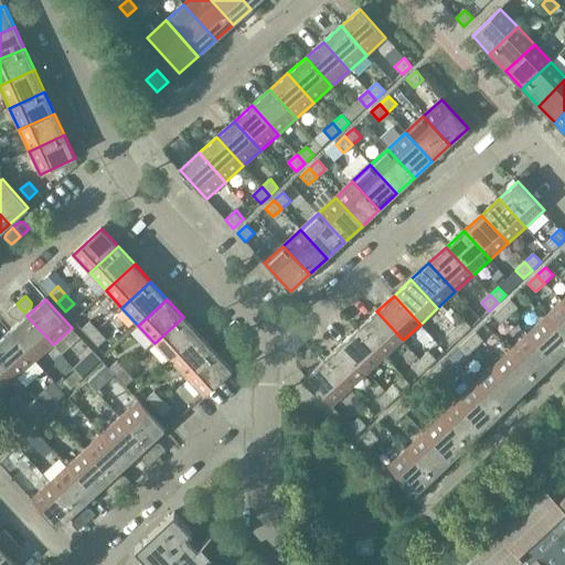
[(502,308),(510,316),(519,308),(511,299),(502,308)]
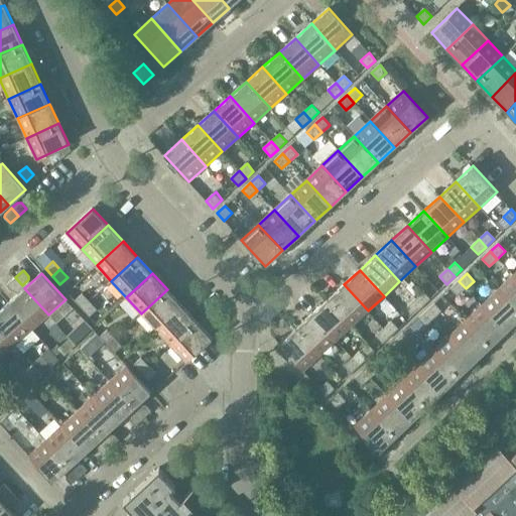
[(497,290),(515,309),(515,278),(513,275),(497,290)]
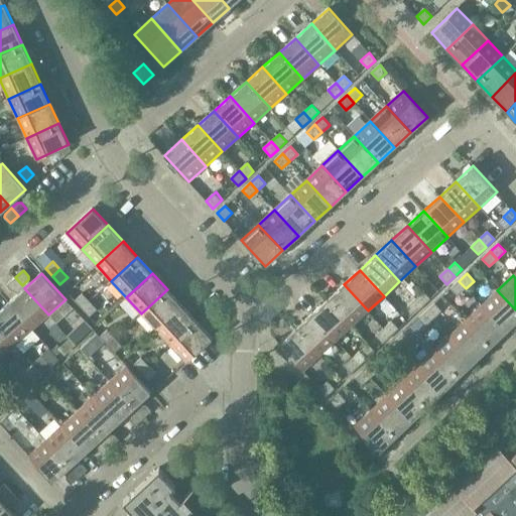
[(22,285),(15,277),(7,285),(12,290),(15,291),(22,285)]
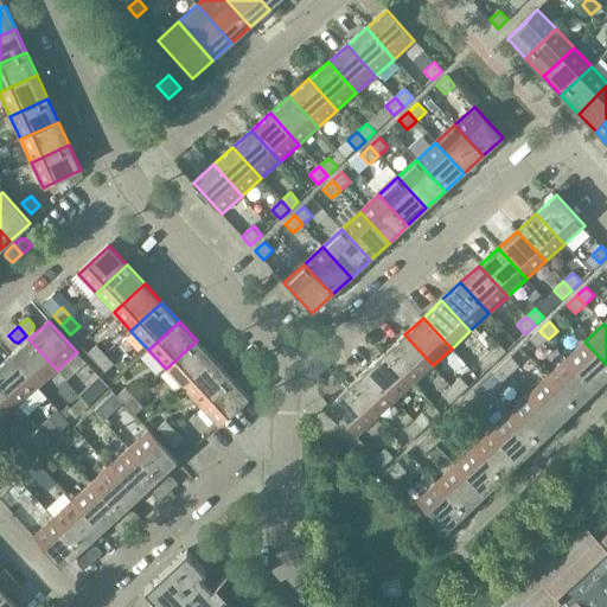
[(540,331),(530,339),(538,349),(548,339),(540,331)]
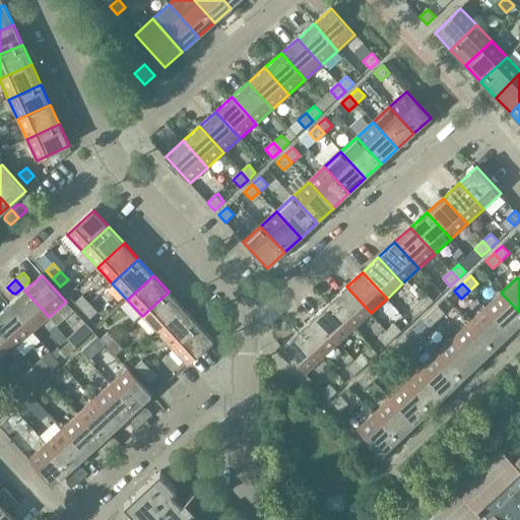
[(346,286),(330,302),(354,328),(371,313),(346,286)]
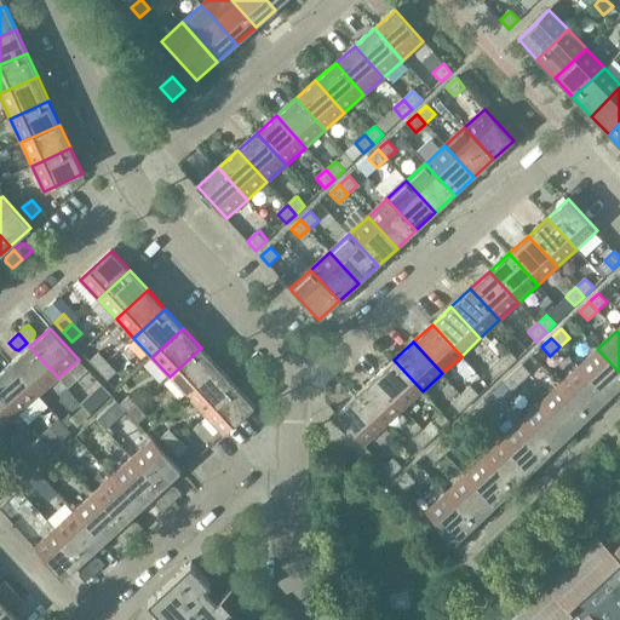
[(29,346),(10,363),(38,396),(58,378),(29,346)]
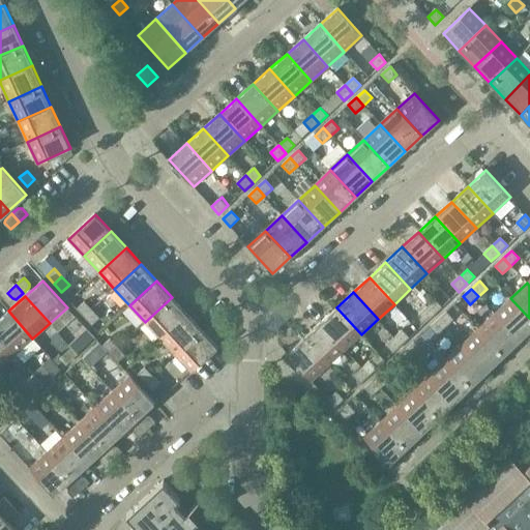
[(145,322),(159,339),(186,314),(172,297),(145,322)]
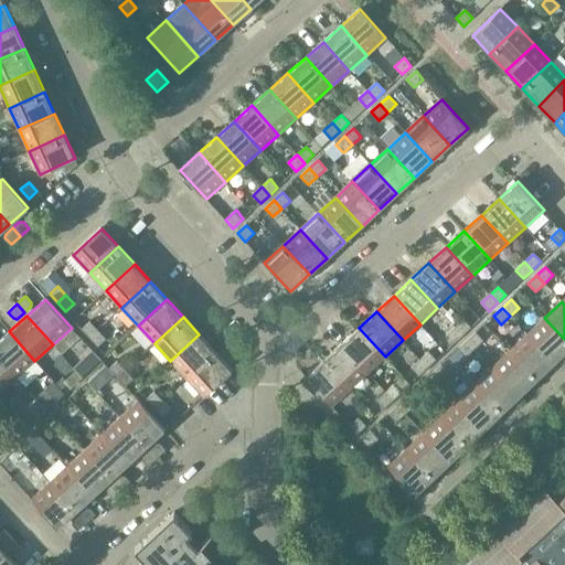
[(528,334),(554,363),(564,352),(564,339),(544,318),(528,334)]
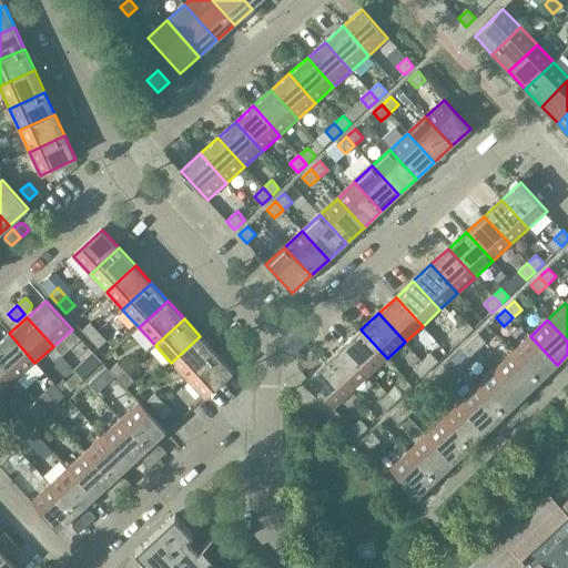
[(457,328),(465,337),(474,328),(466,321),(457,328)]
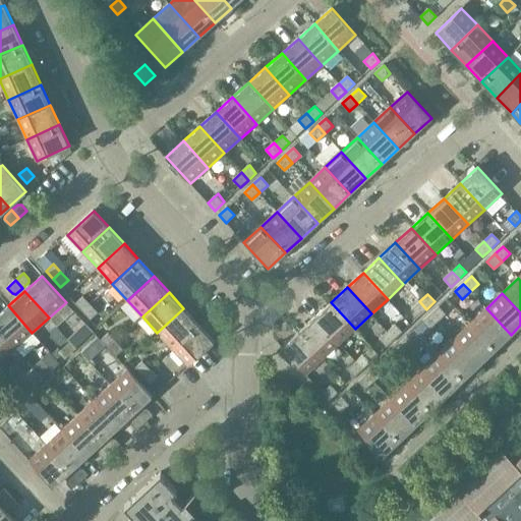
[(75,303),(82,311),(91,304),(82,296),(75,303)]
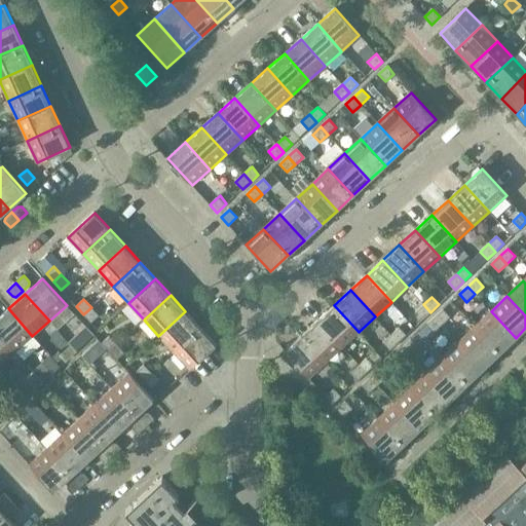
[(430,312),(423,304),(415,312),(422,320),(430,312)]
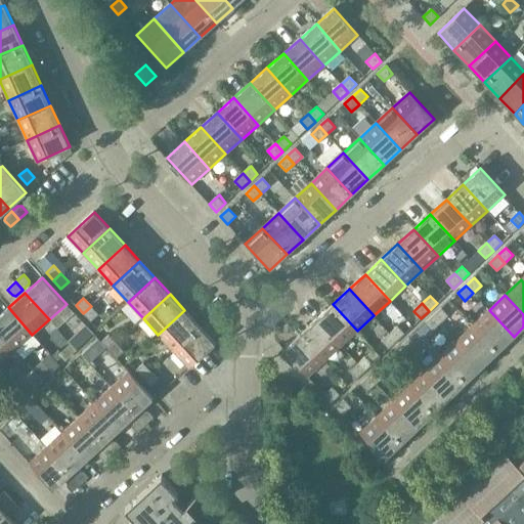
[(333,304),(316,319),(341,346),(357,331),(333,304)]
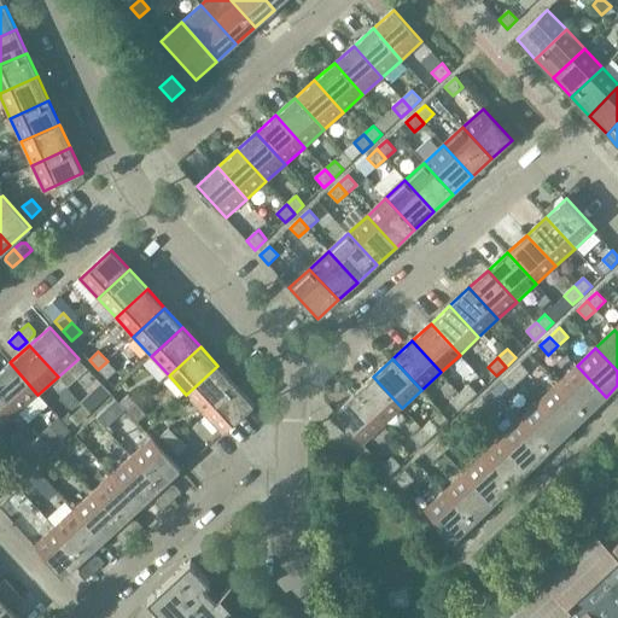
[(108,361),(98,369),(108,379),(116,371),(108,361)]
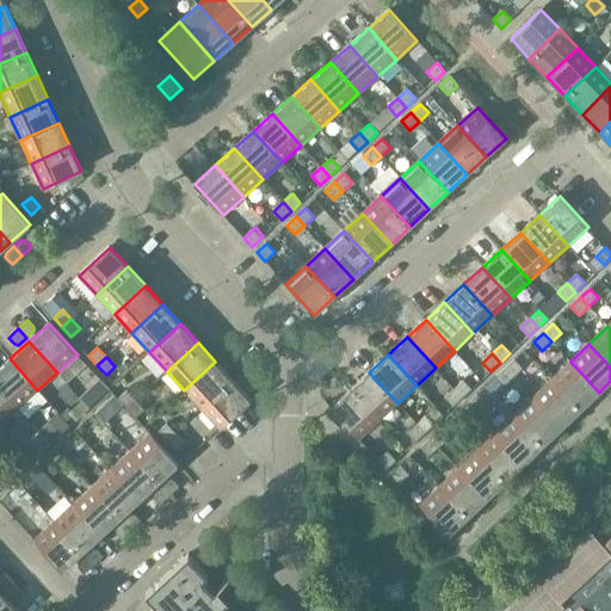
[(10,358),(0,366),(0,386),(18,407),(37,390),(10,358)]
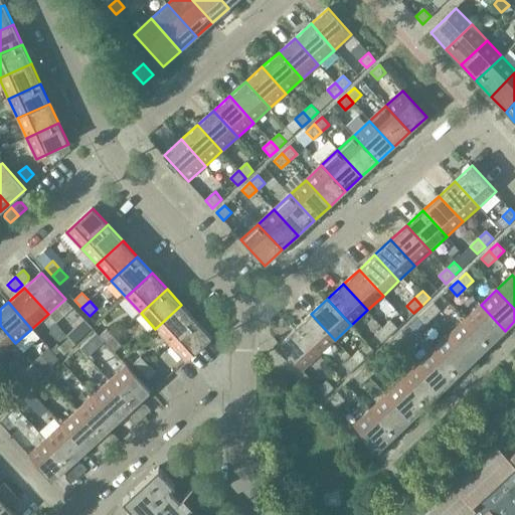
[(425,310),(433,318),(441,310),(434,303),(425,310)]
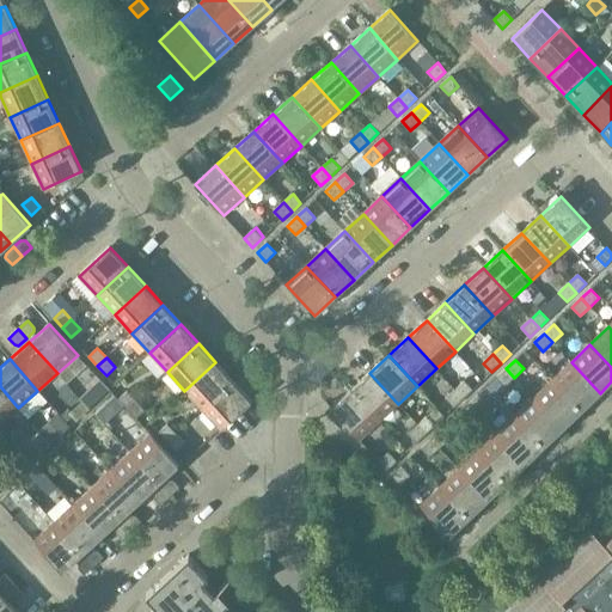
[(215,362),(184,391),(202,410),(233,381),(215,362)]
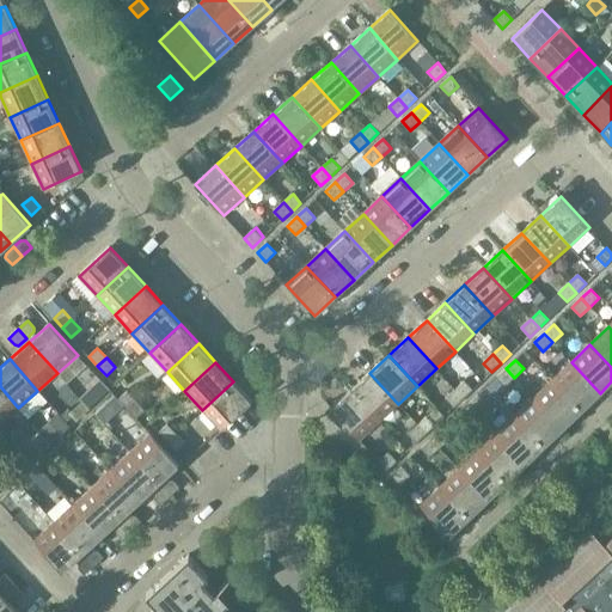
[(600,393),(571,362),(552,380),(582,410),(600,393)]
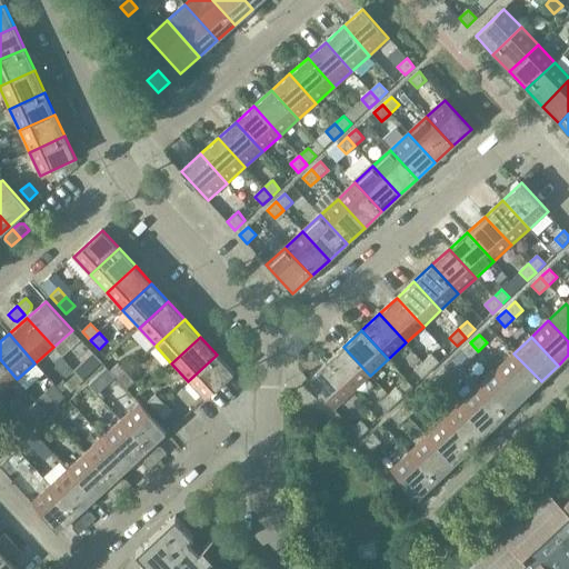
[(478,351),(470,342),(461,351),(469,359),(478,351)]
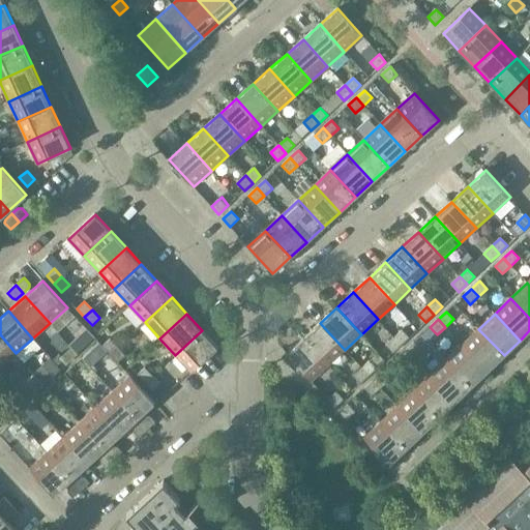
[(320,323),(303,337),(328,364),(345,350),(320,323)]
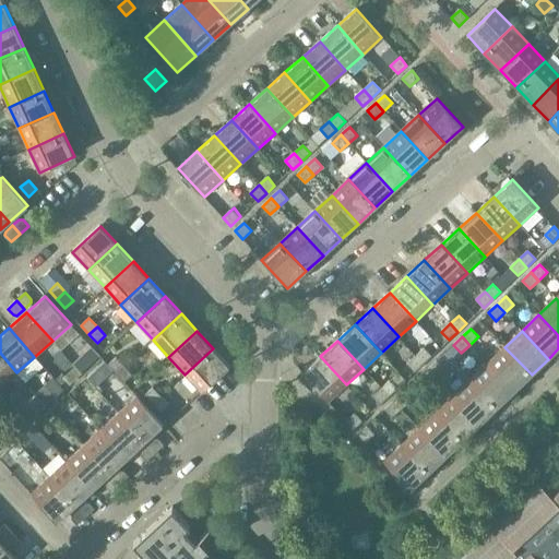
[(504,347),(487,364),(514,391),(532,375),(504,347)]
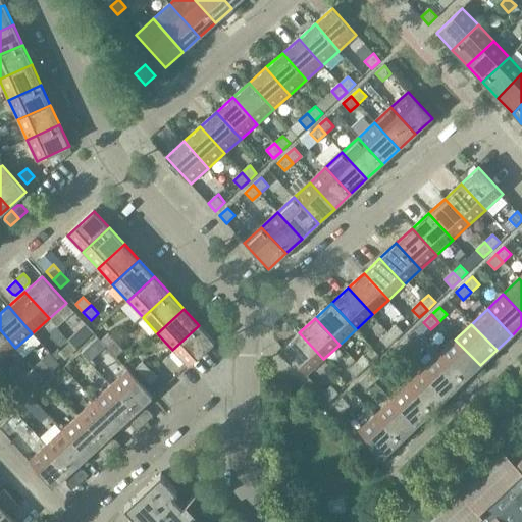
[(199,325),(172,350),(189,366),(214,342),(199,325)]
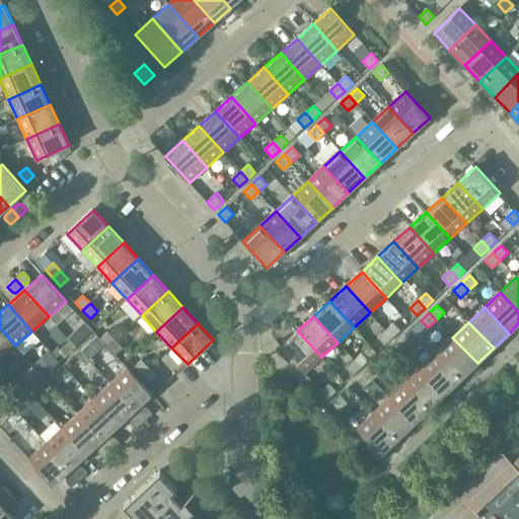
[(394,323),(386,330),(393,338),(400,330),(394,323)]
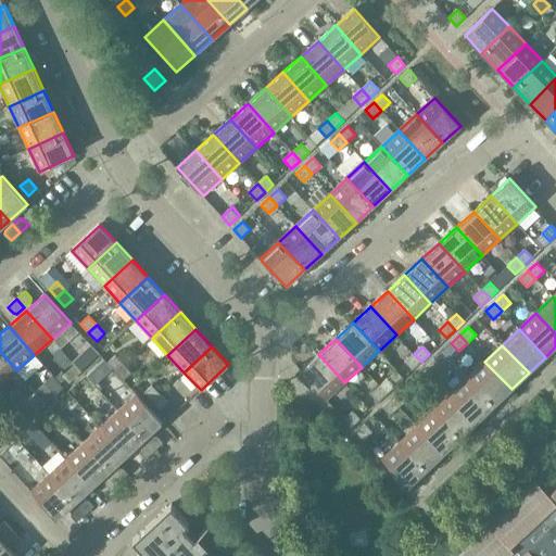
[(0,384),(16,370),(0,351),(0,384)]
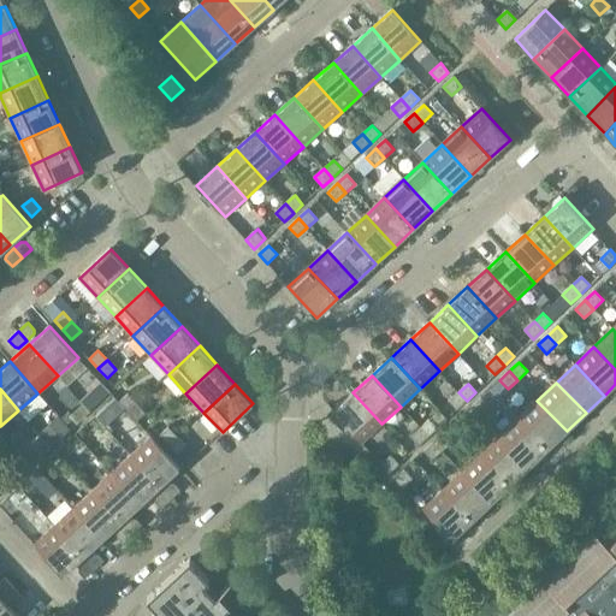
[(381,424),(353,392),(332,412),(361,443),(381,424)]
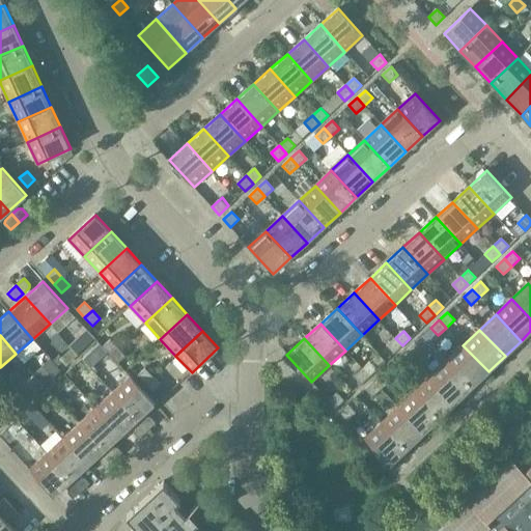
[(387,345),(394,354),(402,345),(395,338),(387,345)]
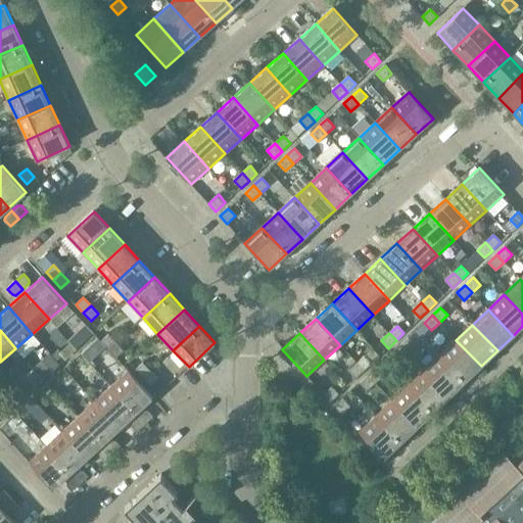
[(101,341),(108,349),(116,342),(108,334),(101,341)]
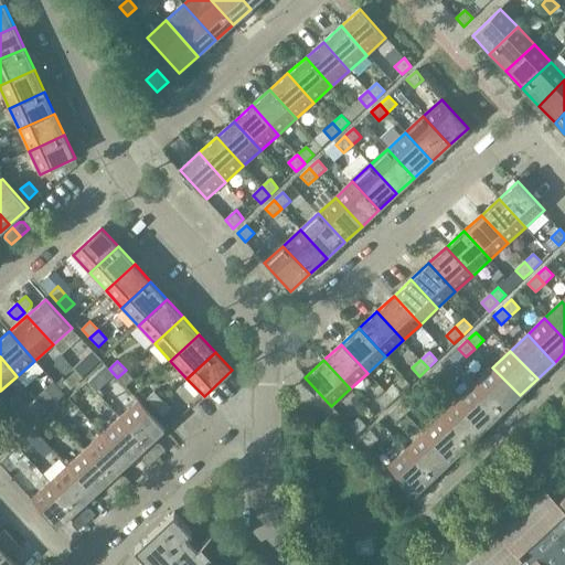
[(433,373),(440,381),(449,373),(441,364),(433,373)]
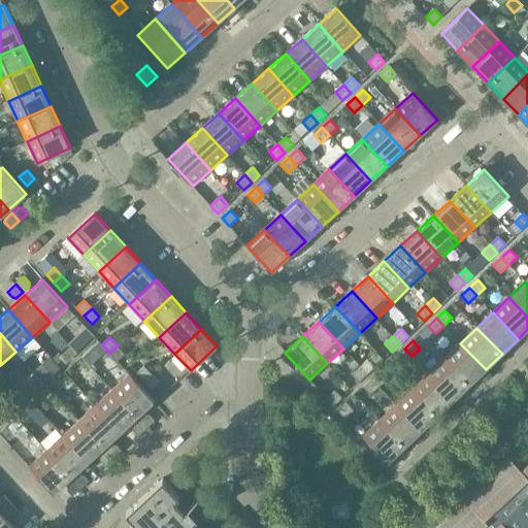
[(460,343),(444,359),(469,385),(486,369),(460,343)]
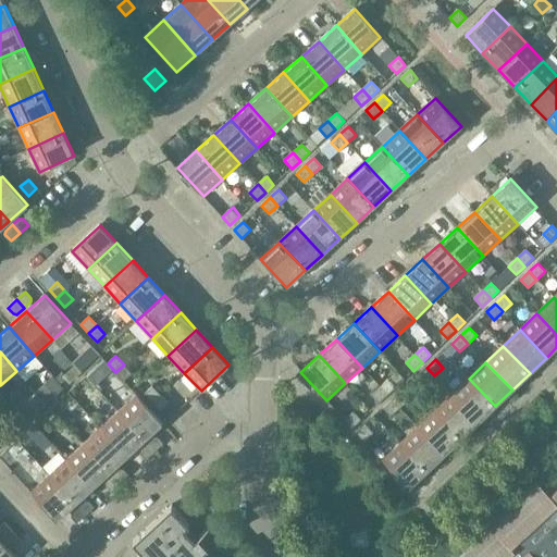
[(124,364),(115,372),(123,381),(132,373),(124,364)]
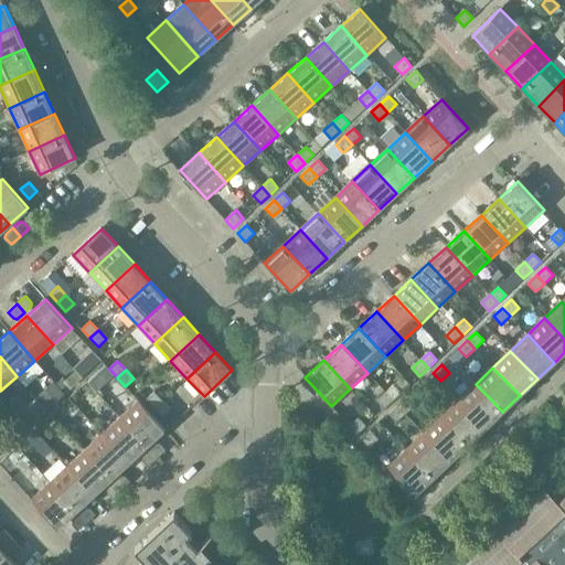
[(440,381),(433,373),(424,381),(432,390),(440,381)]
